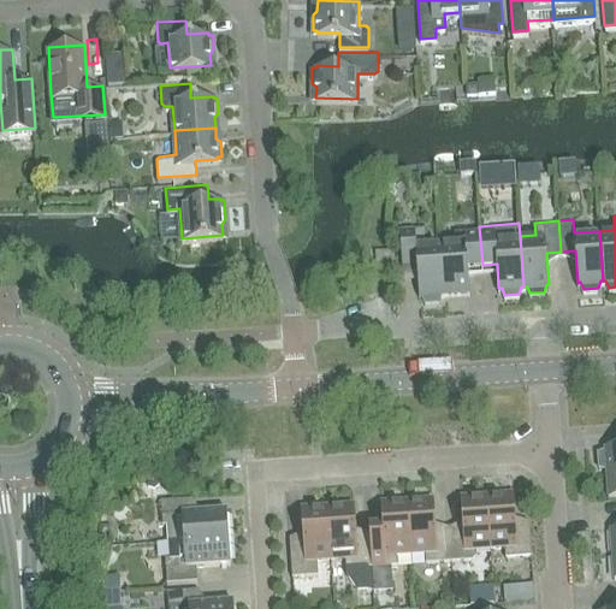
[(444,291),(440,242),(426,243),(425,225),(400,226),(402,262),(416,261),(419,294),(422,294),(425,301),(439,300),(442,293),(444,291)]
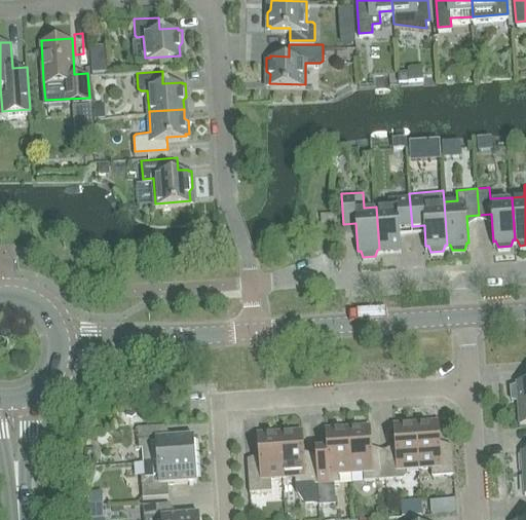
[(389,206),(376,207),(379,249),(401,248),(400,227),(412,226),(409,193),(388,194),(389,206)]
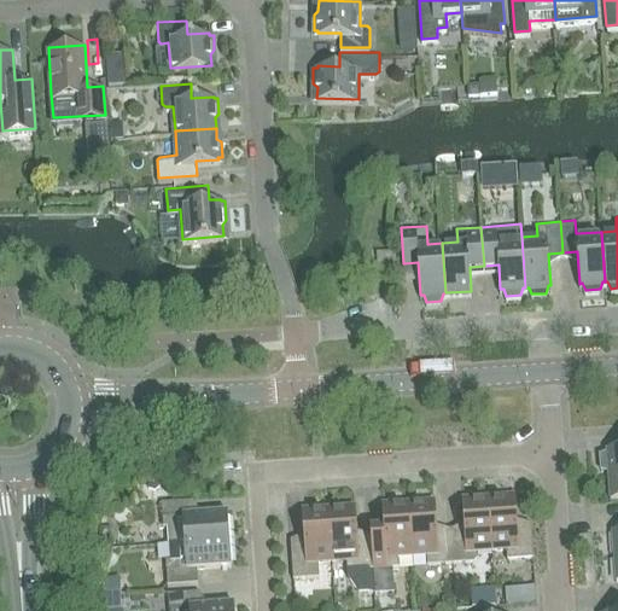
[(378,245),(378,257),(390,256),(389,244),(378,245)]
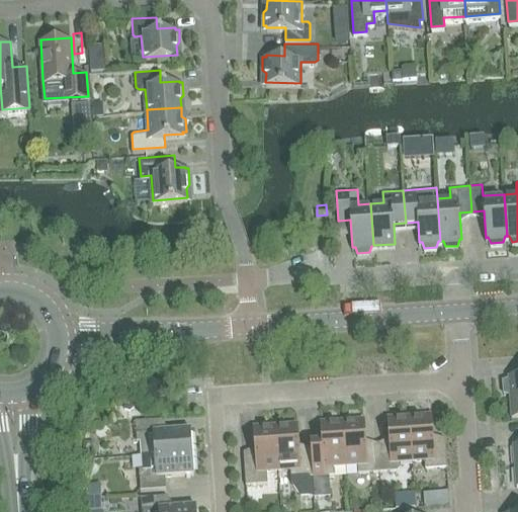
[(517,371),(508,372),(509,375),(503,377),(504,390),(510,392),(510,394),(517,393),(517,371)]
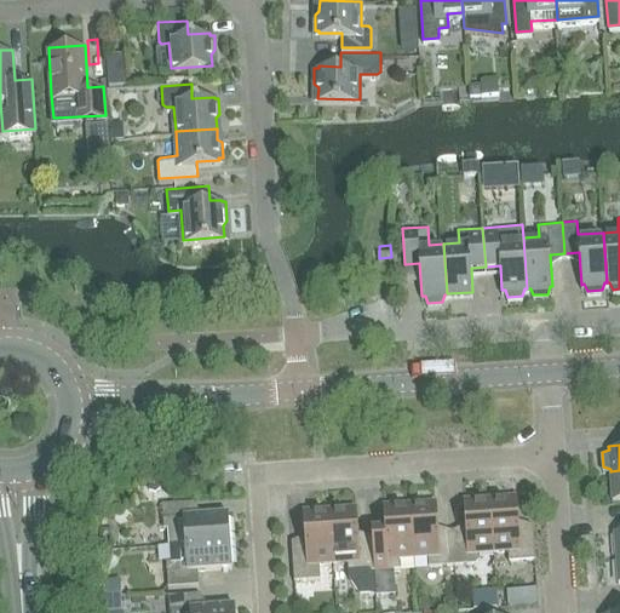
[(497,498),(491,498),(493,546),(507,545),(509,556),(534,555),(532,520),(518,521),(516,497),(515,497),(514,492),(500,493),(497,498)]
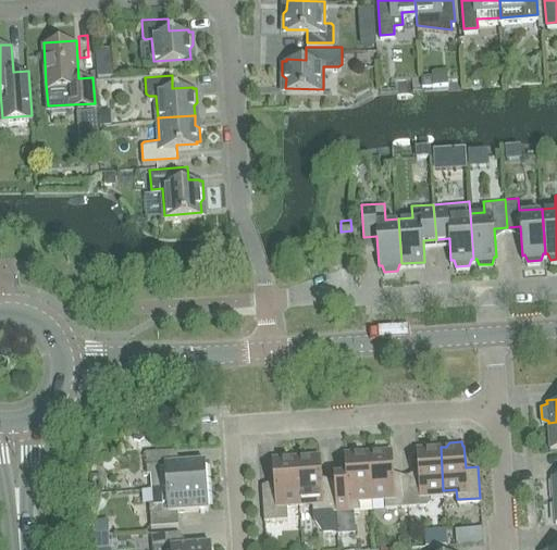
[(408,502),(421,502),(428,501),(430,498),(430,491),(443,490),(441,447),(435,448),(431,444),(418,445),(419,449),(417,449),(418,471),(406,472),(408,502)]
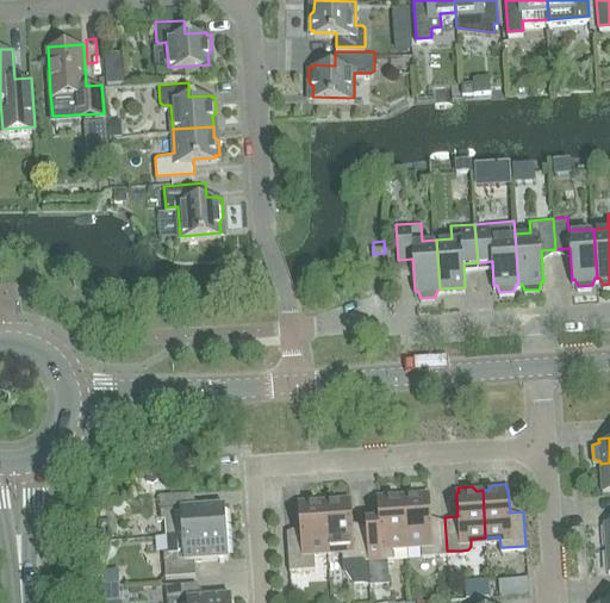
[(161,516),(165,516),(166,532),(226,528),(225,502),(191,504),(190,490),(160,491),(161,516)]
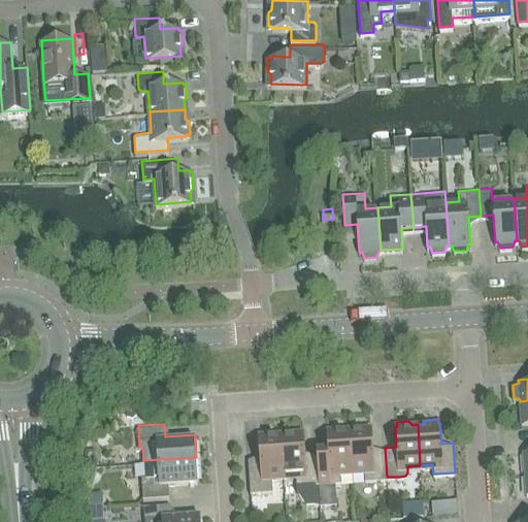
[(354,428),(349,429),(352,470),(364,469),(365,479),(387,477),(385,448),(373,449),(371,427),(369,428),(369,424),(358,425),(354,428)]
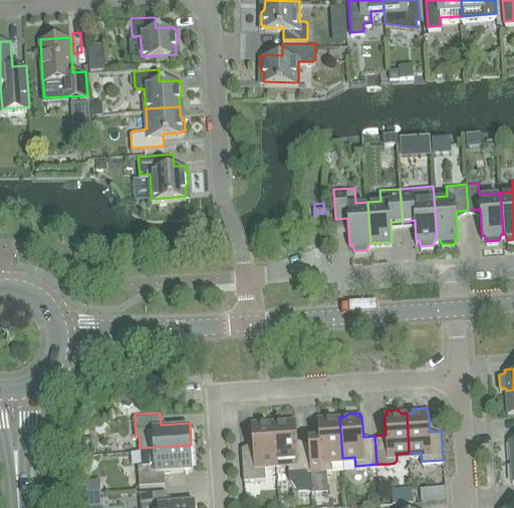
[(502,435),(513,434),(513,413),(501,414),(502,435)]
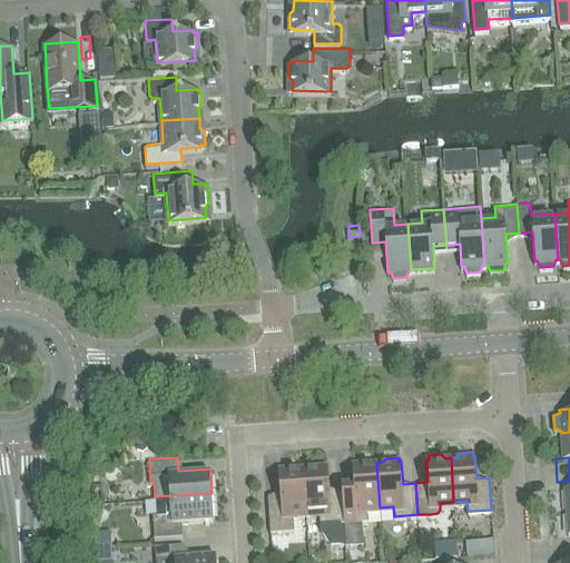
[(353,464),(353,474),(354,483),(341,483),(342,487),(344,520),(367,519),(367,509),(380,507),(376,463),(372,463),(367,460),(354,461),(355,464),(353,464)]
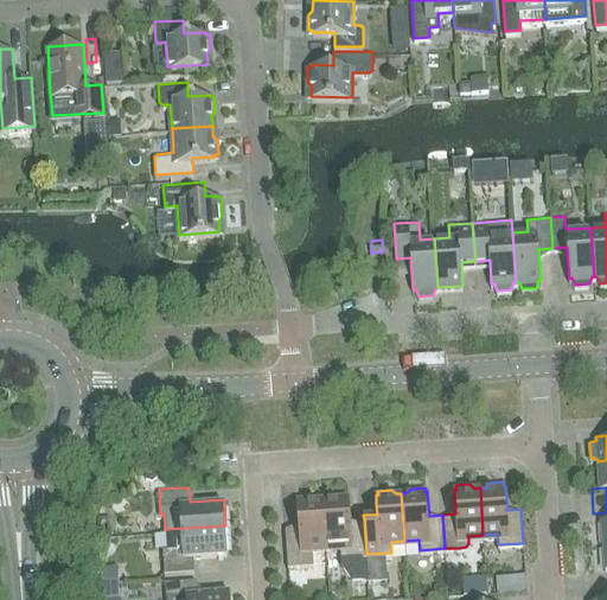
[(368,578),(366,554),(364,519),(350,521),(349,497),(346,497),(346,493),(332,493),(328,498),(323,498),(326,547),(340,546),(342,563),(352,579),(368,578)]
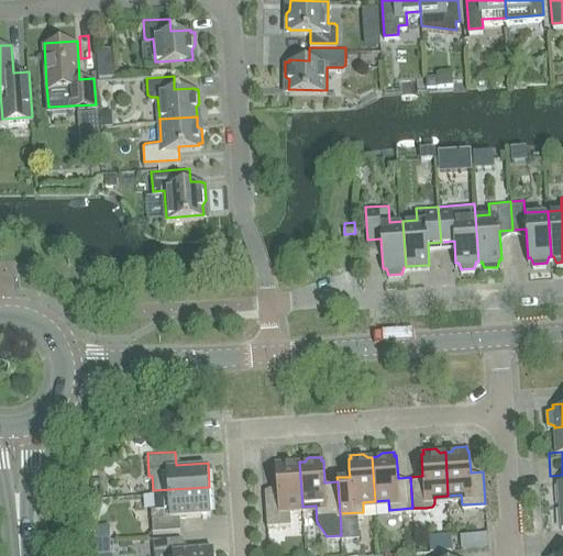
[(302,507),(299,462),(294,463),(290,459),(277,459),(277,464),(275,464),(277,486),(264,487),(267,523),(290,521),(289,507),(302,507)]
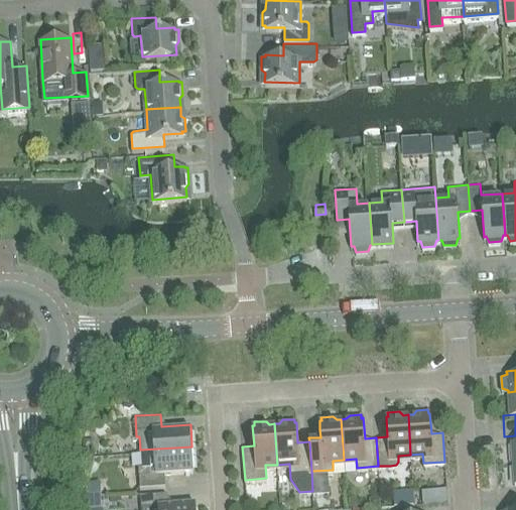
[(194,469),(191,447),(140,450),(141,464),(138,464),(140,485),(165,483),(164,471),(194,469)]
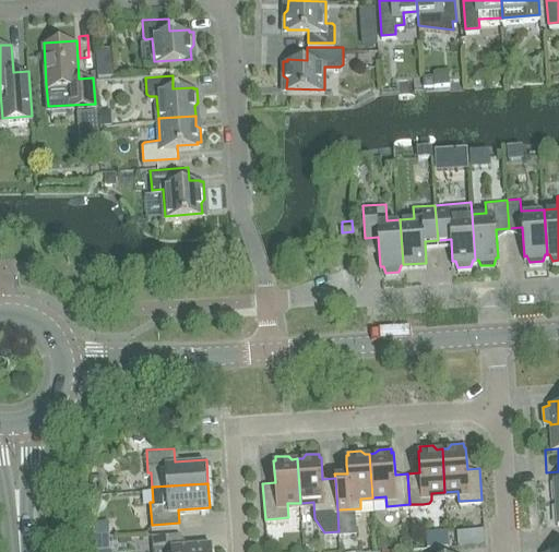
[(108,516),(94,517),(95,532),(109,531),(108,516)]
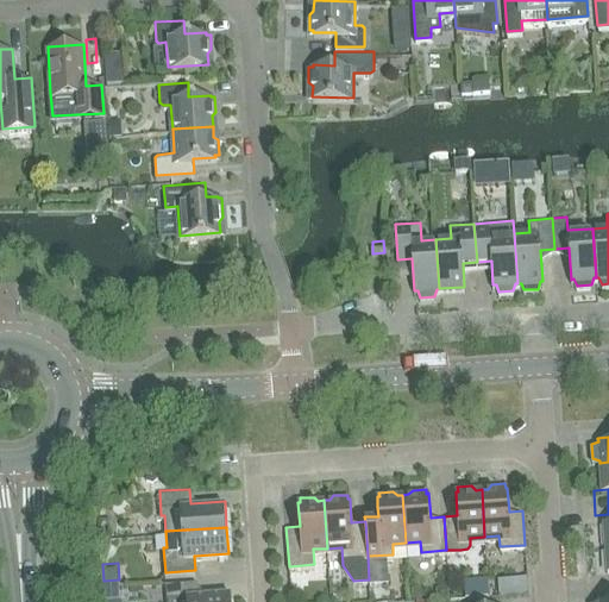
[(520,574),(514,579),(515,589),(528,588),(527,574),(520,574)]
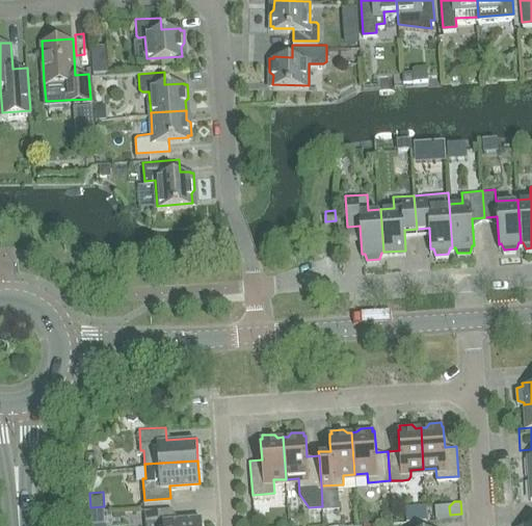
[(170,505),(144,507),(145,525),(202,525),(202,516),(171,518),(170,505)]
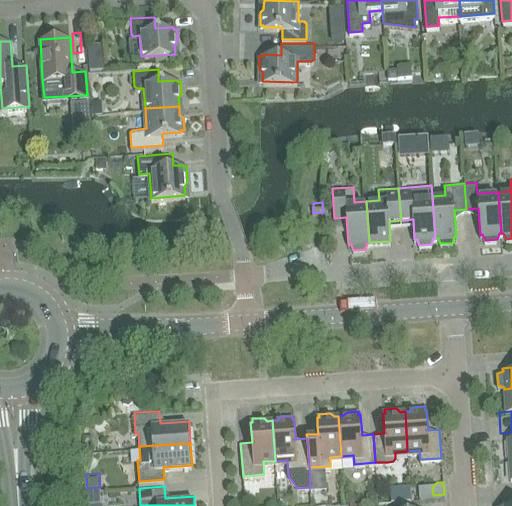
[(100,487),(87,488),(88,503),(101,502),(100,487)]
